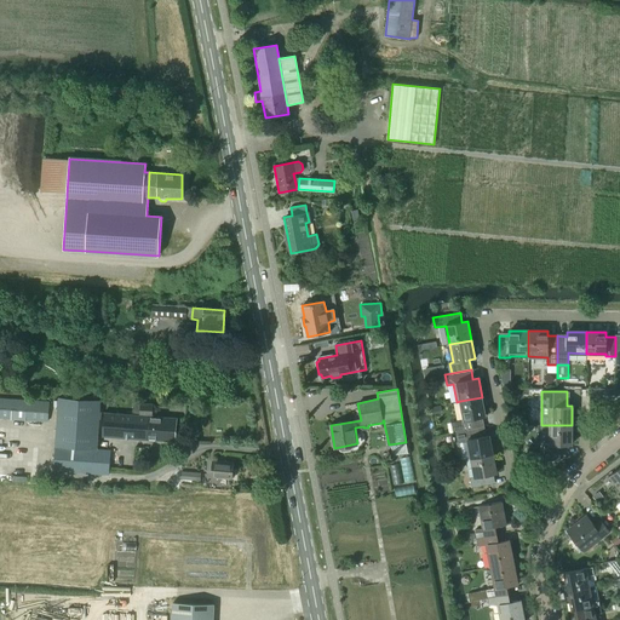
[(109,475),(112,451),(97,449),(101,401),(58,397),(53,471),(109,475)]
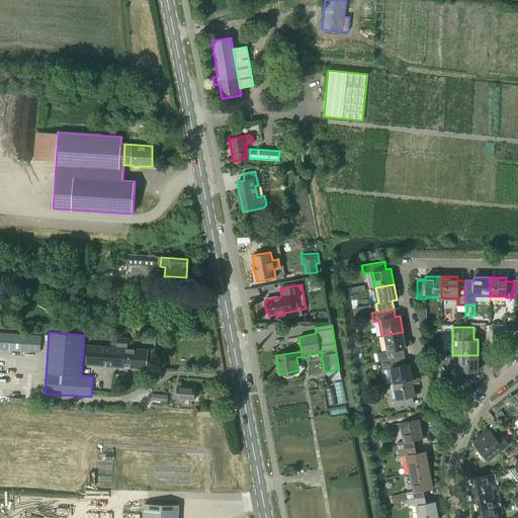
[(380,352),(376,353),(378,361),(379,361),(381,361),(384,360),(403,356),(402,349),(406,348),(403,332),(384,335),(387,350),(380,352)]
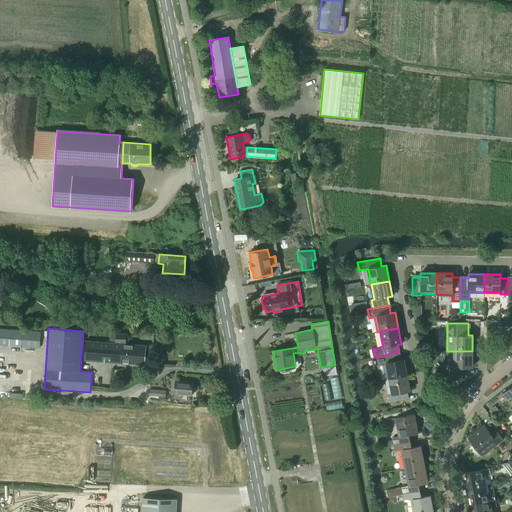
[(0,329),(0,345),(39,348),(40,332),(0,329)]
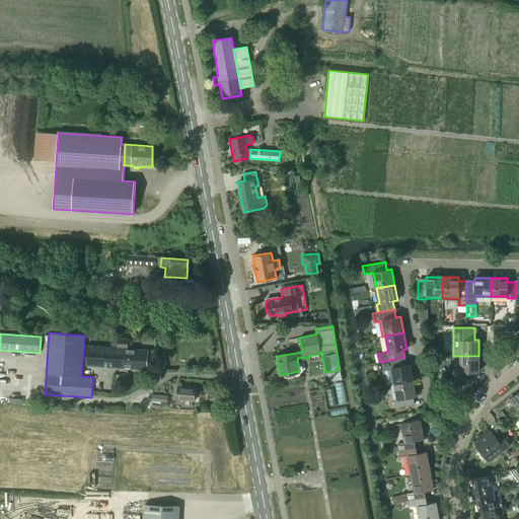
[(128,339),(112,338),(110,348),(87,346),(85,366),(146,369),(148,350),(128,349),(128,339)]
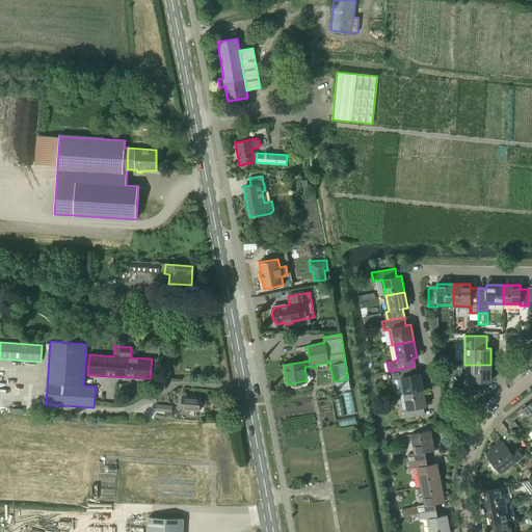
[(472,380),(467,380),(467,390),(485,390),(486,381),(490,381),(490,365),(472,365),(472,380)]
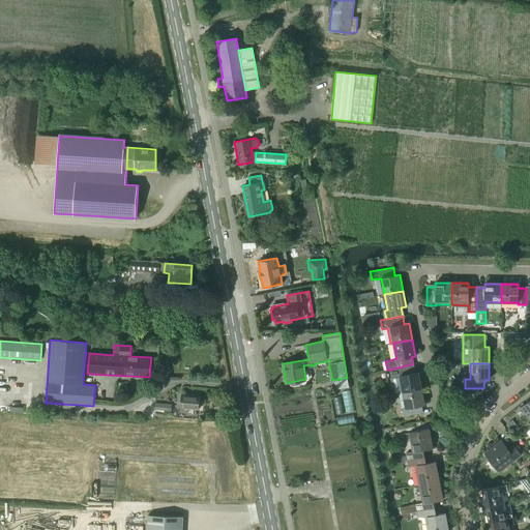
[(390,370),(388,370),(390,379),(391,379),(394,393),(403,392),(421,388),(418,372),(414,373),(412,364),(393,369),(390,370)]
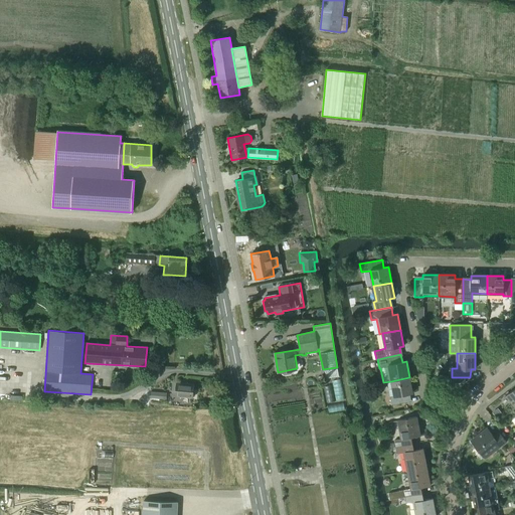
[(394,395),(389,396),(391,405),(409,401),(408,394),(412,393),(409,377),(391,381),(394,395)]
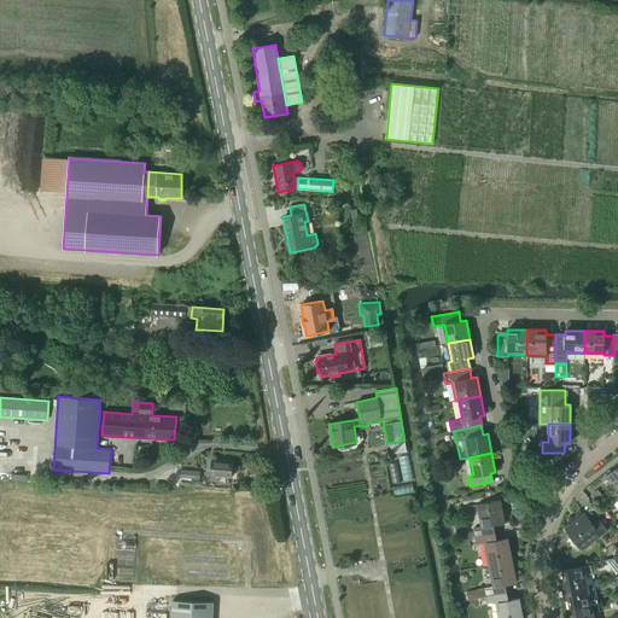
[(213,460),(211,476),(232,477),(233,461),(213,460)]
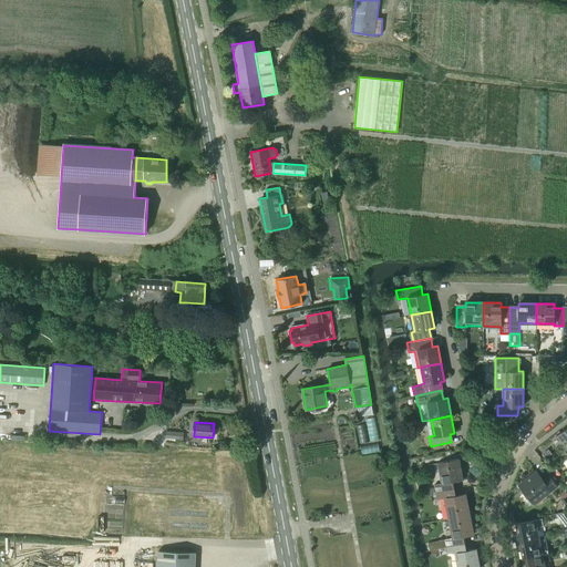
[(565,445),(566,443),(566,426),(557,435),(565,445)]
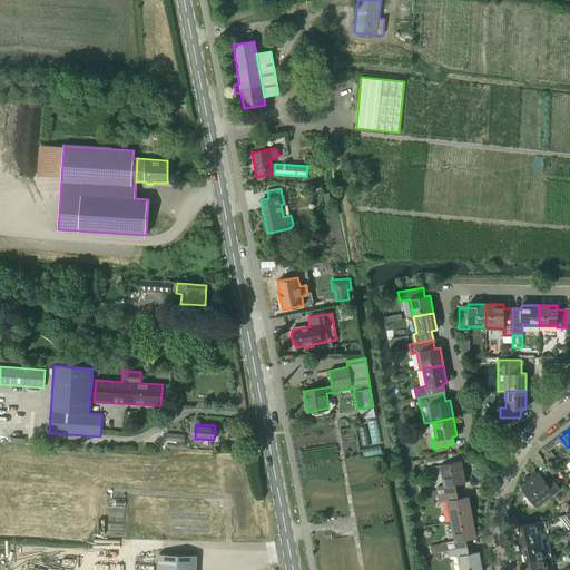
[(185,435),(167,433),(166,441),(184,443),(185,435)]
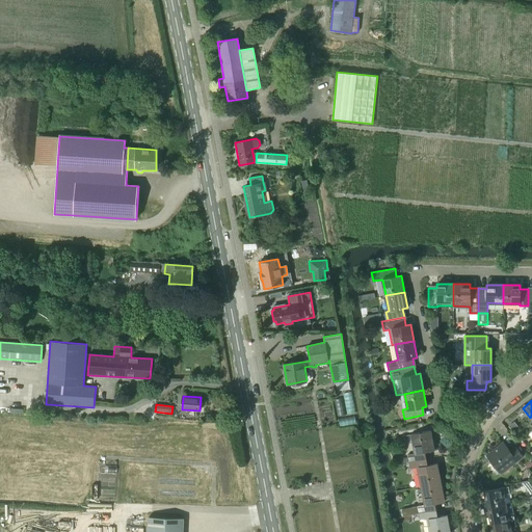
[(513,422),(508,426),(512,430),(517,426),(513,422)]
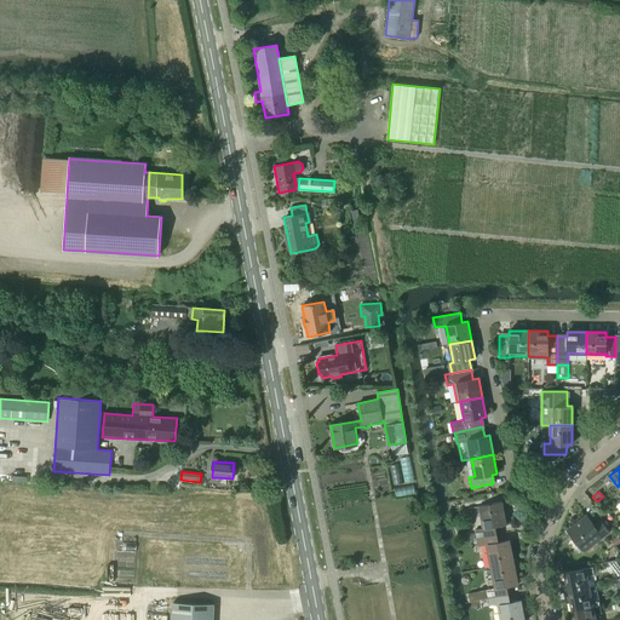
[(476,538),(497,534),(495,527),(506,524),(503,501),(477,506),(482,529),(475,530),(476,538)]
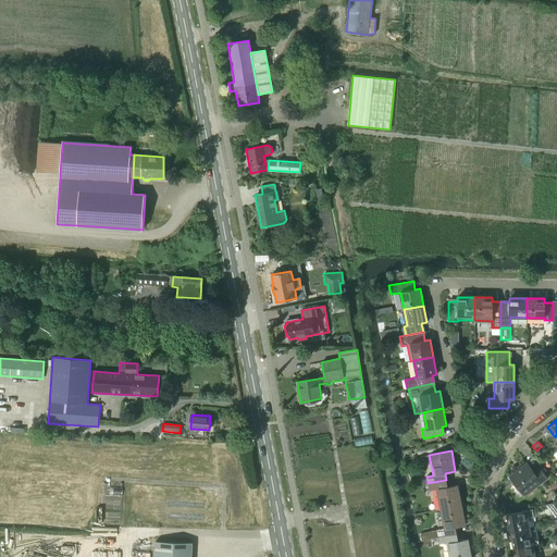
[(540,480),(542,483),(548,478),(540,467),(534,471),(527,462),(510,477),(523,493),(540,480)]
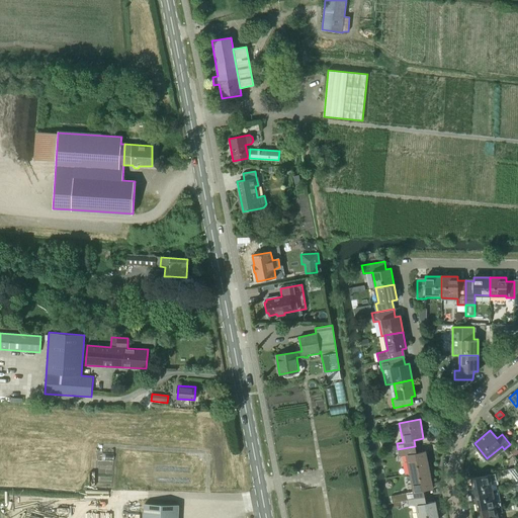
[(409,473),(429,469),(426,450),(416,452),(415,446),(398,449),(400,456),(406,455),(409,473)]
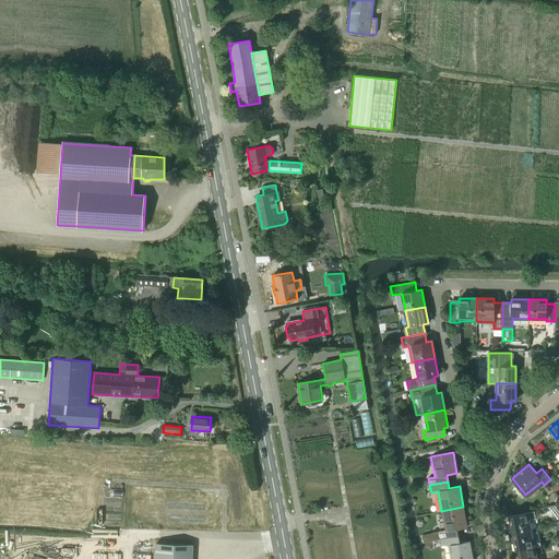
[(547,506),(558,519),(558,518),(558,508),(556,504),(547,506)]
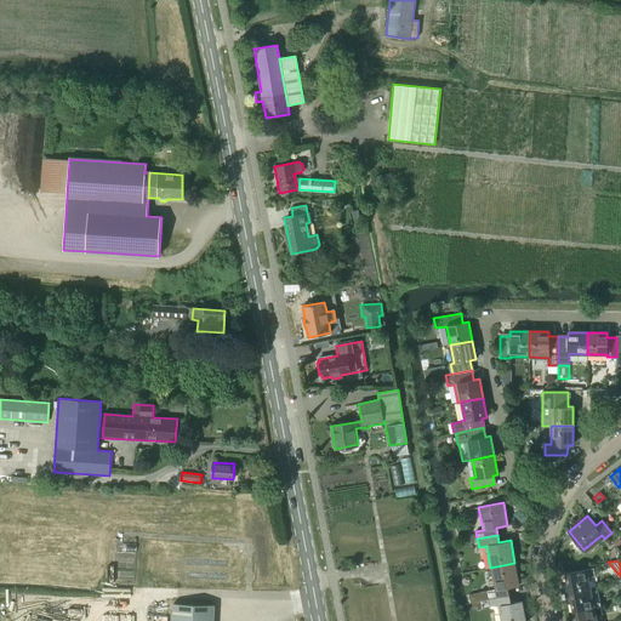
[(489,599),(510,596),(508,587),(519,586),(514,563),(490,568),(495,590),(486,591),(489,599)]
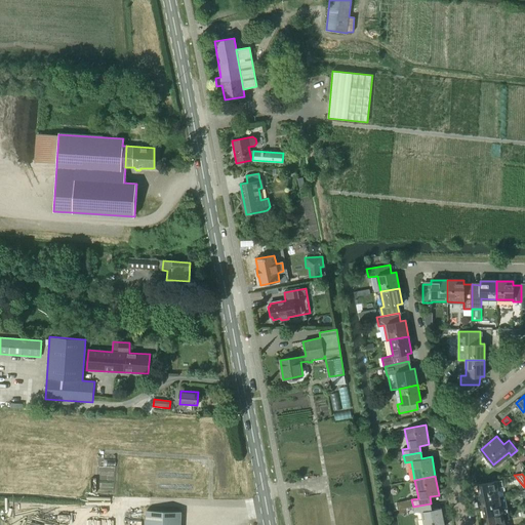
[(478,501),(498,497),(497,488),(503,487),(502,480),(478,484),(480,494),(477,495),(478,501)]
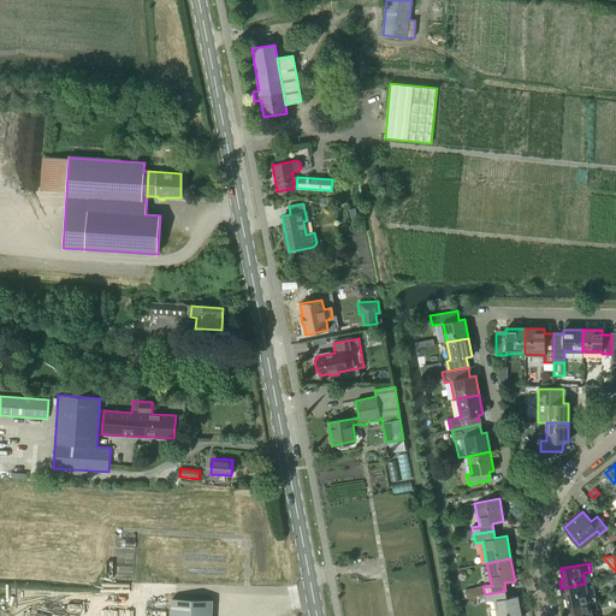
[(585,584),(561,588),(562,597),(566,596),(568,606),(597,600),(593,582),(585,584)]
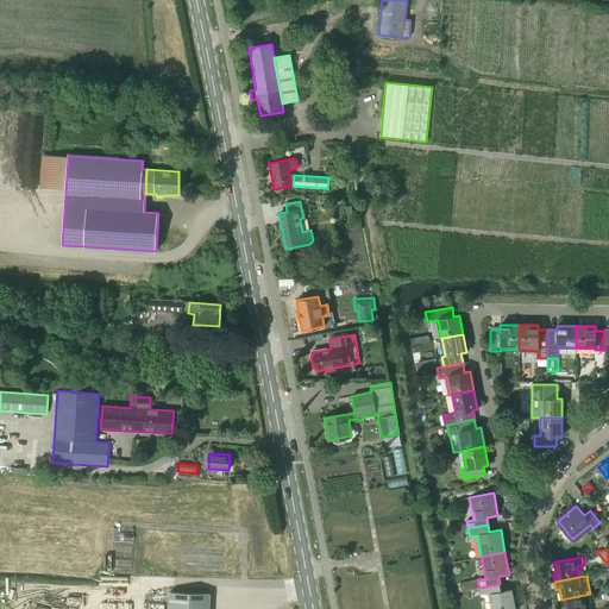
[(469,582),(459,583),(462,591),(470,590),(469,582)]
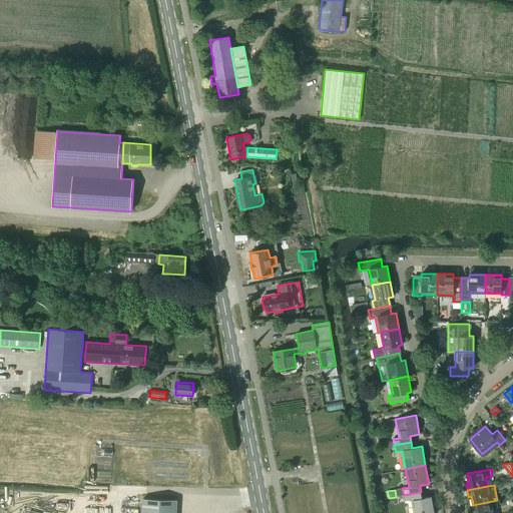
[(421,492),(404,495),(405,502),(411,501),(413,512),(434,512),(431,496),(422,498),(421,492)]
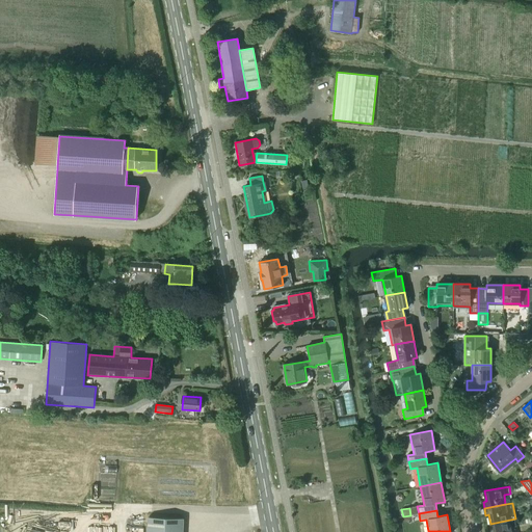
[(182,531),(183,519),(149,517),(148,531),(182,531)]
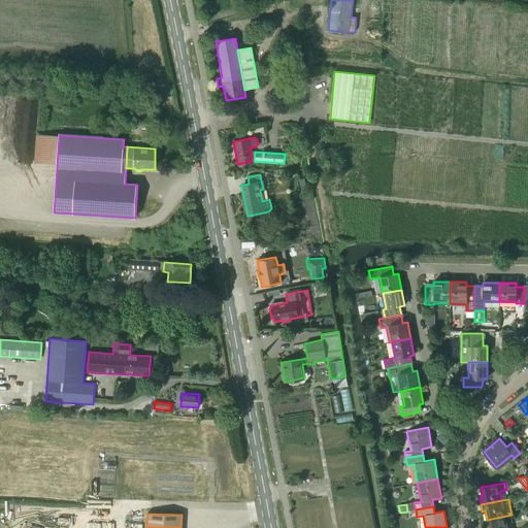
[(506,527),(506,523),(513,522),(512,515),(487,520),(488,527),(506,527)]
